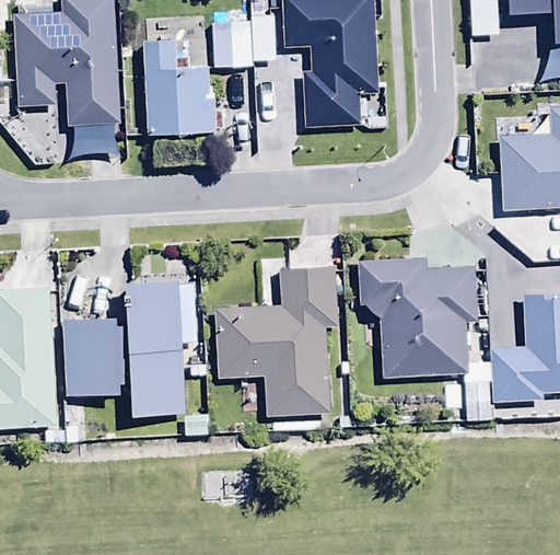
[(118,122),(113,0),(62,0),(63,11),(13,12),(18,106),(57,105),(56,84),(66,84),(67,124),(118,122)]
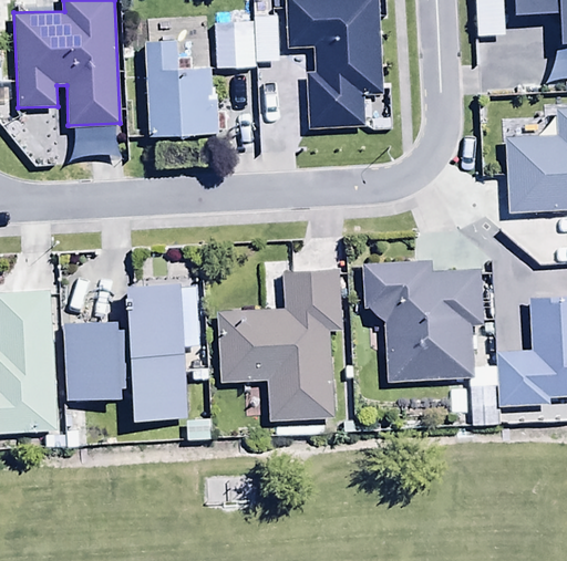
[(383,95),(380,0),(286,0),(288,50),(312,50),(312,72),(307,72),(309,130),(363,127),(362,96),(383,95)]
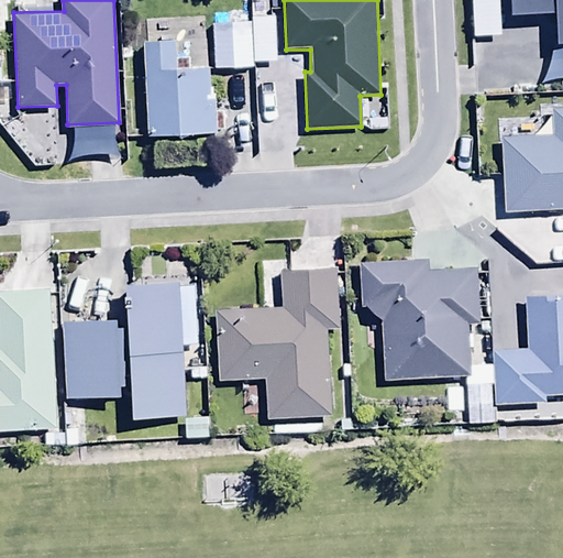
[(471,0),(473,37),(501,36),(500,0),(471,0)]
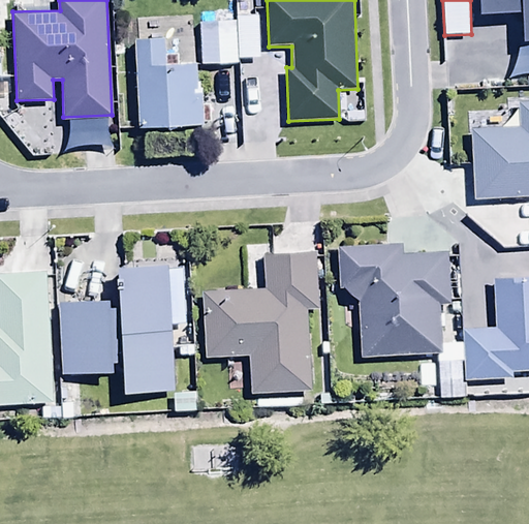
[(480,0),(481,12),(524,10),(526,43),(528,43),(528,0),(480,0)]
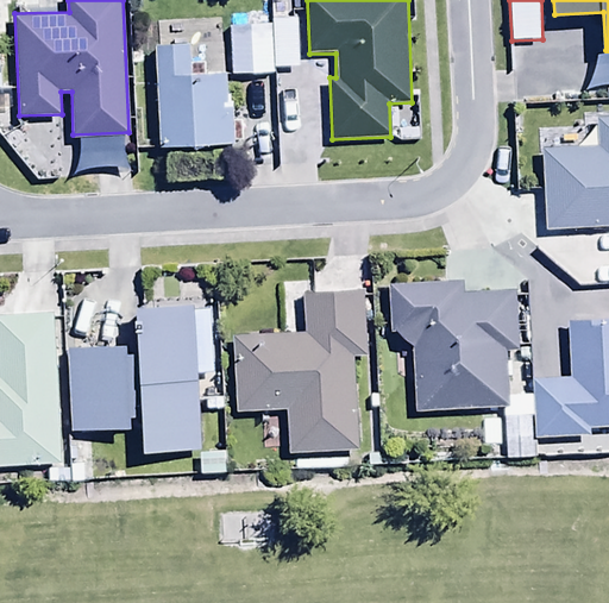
[(272,22),(231,22),(231,75),(272,75),(272,22)]
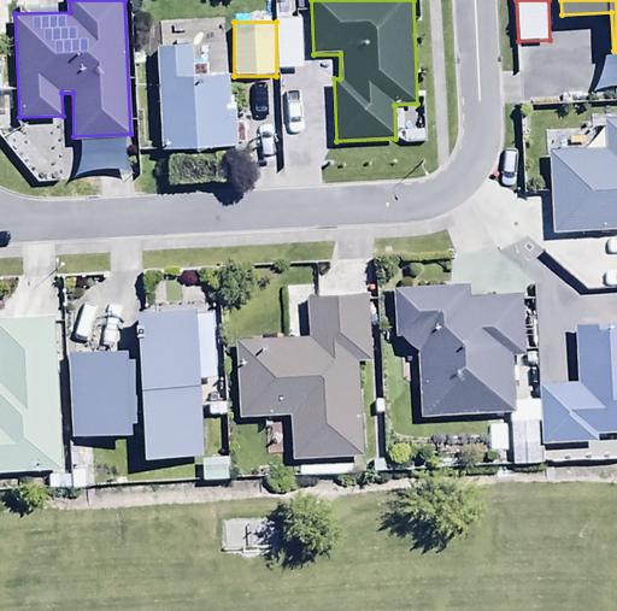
[(163,150),(238,147),(235,106),(230,106),(229,72),(193,74),(192,43),(159,45),(163,150)]
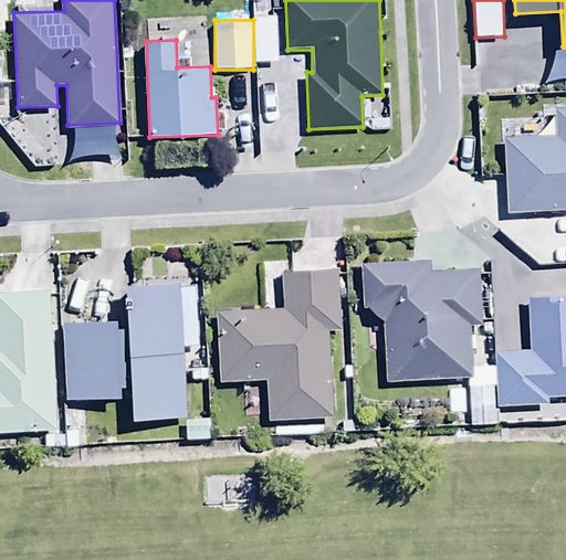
[(565,107),(556,108),(556,115),(536,138),(506,139),(509,211),(565,209),(565,107)]
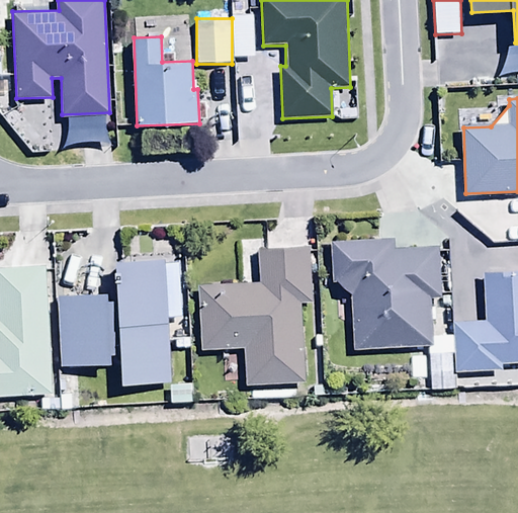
[(455,372),(453,336),(434,337),(432,296),(441,295),(439,246),(396,248),(395,240),(330,243),(332,281),(339,281),(351,290),(354,350),(429,346),(431,389),(455,388),(455,372)]
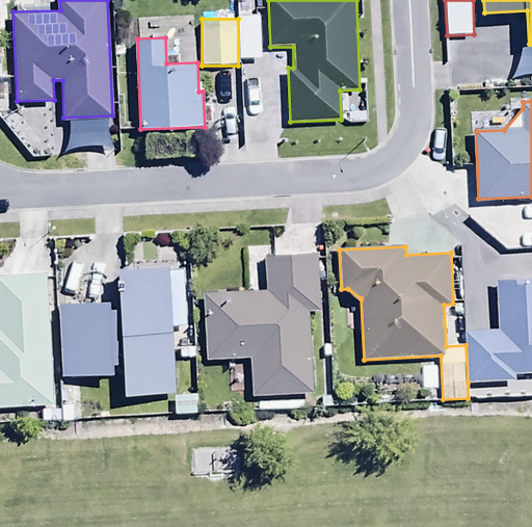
[(316,393),(309,311),(323,310),(318,252),(264,257),(267,288),(203,294),(209,362),(250,358),(254,398),(316,393)]
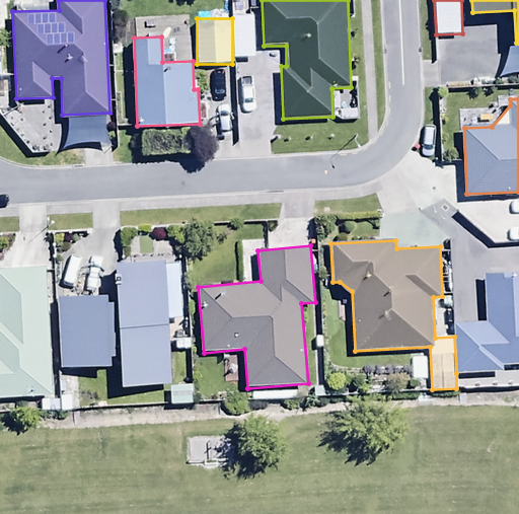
[(171,383),(169,318),(182,317),(180,262),(117,263),(118,294),(58,296),(61,367),(123,364),(124,385),(171,383)]
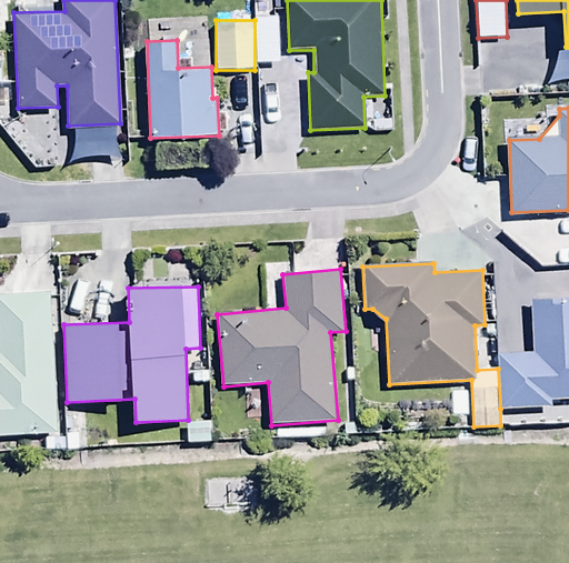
[(0,435),(60,433),(53,291),(0,291),(0,435)]
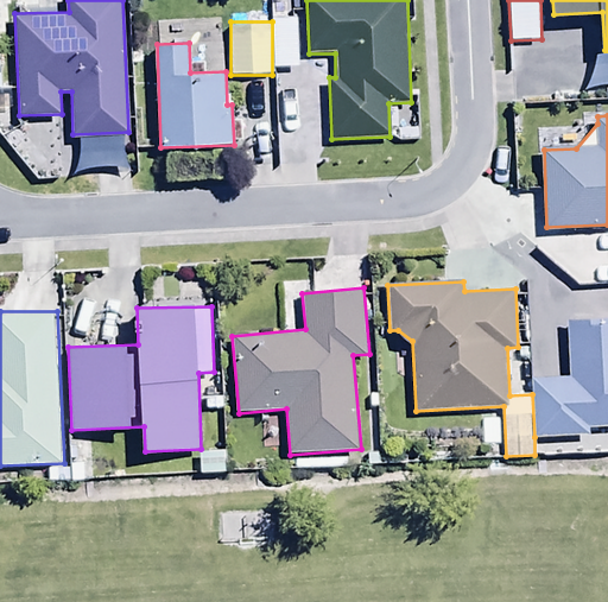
[(532,394),(534,437),(589,435),(589,428),(607,426),(607,318),(567,321),(569,375),(531,376),(532,394)]
